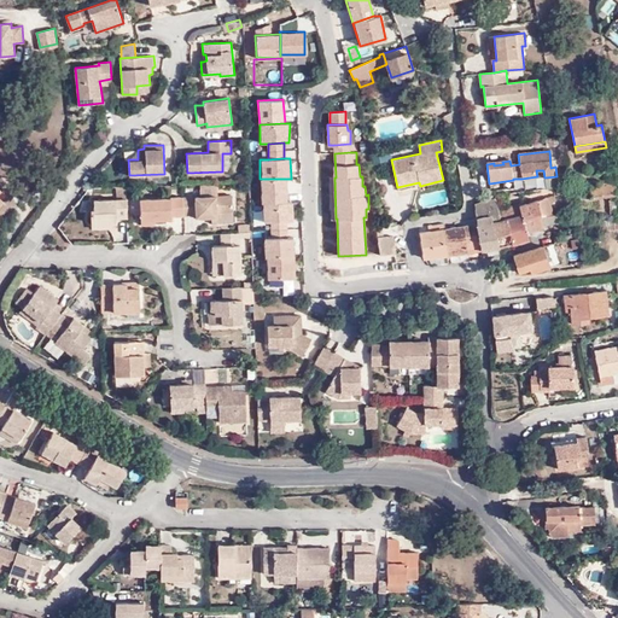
[(286,179),(260,179),(262,203),(287,202),(286,179)]
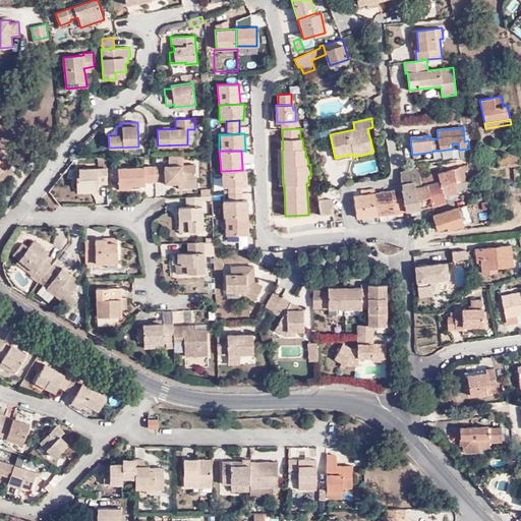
[(500,166),(520,161),(520,152),(497,156),(500,166)]
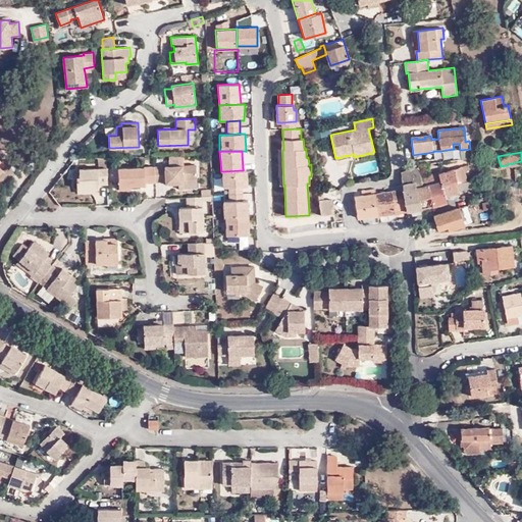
[(169,157),(169,166),(185,165),(184,156),(169,157)]
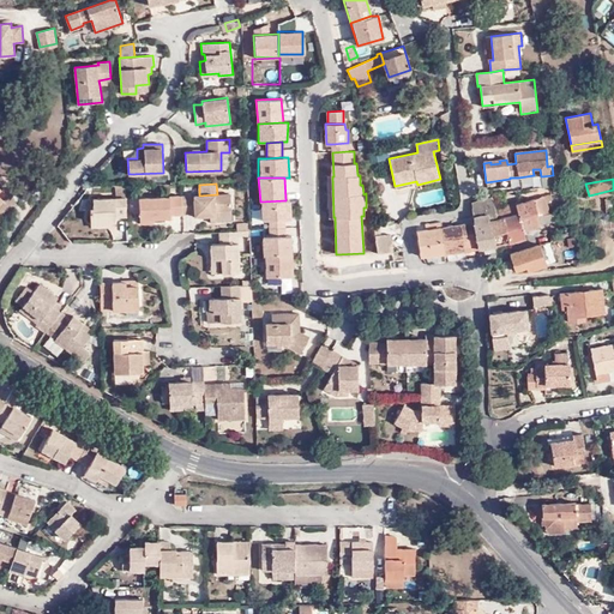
[(116,198),(94,199),(94,209),(90,209),(90,222),(115,221),(115,216),(127,216),(126,198),(126,186),(115,186),(116,198)]
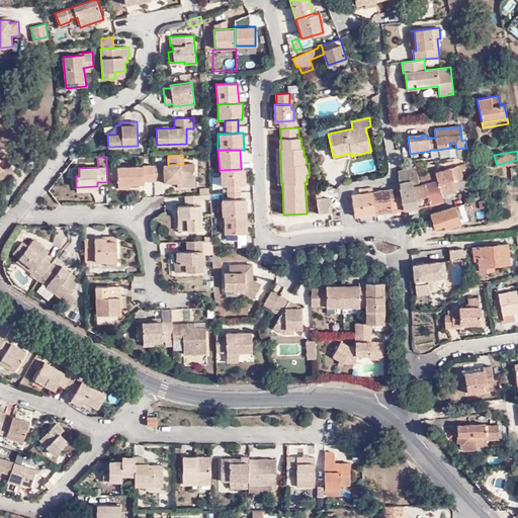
[(168,165),(154,165),(155,181),(164,180),(164,182),(177,182),(196,181),(195,164),(183,164),(168,165)]
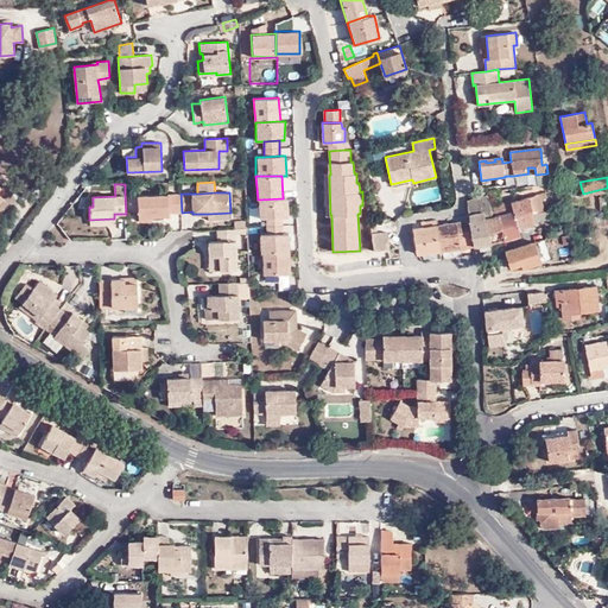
[(532,213),(544,211),(540,200),(545,197),(544,192),(530,198),(532,213)]
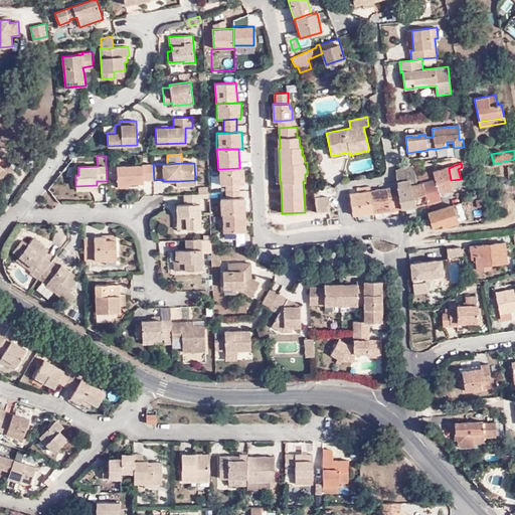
[(143,180),(154,180),(153,164),(117,166),(118,187),(132,187),(131,183),(131,179),(143,179),(143,180)]
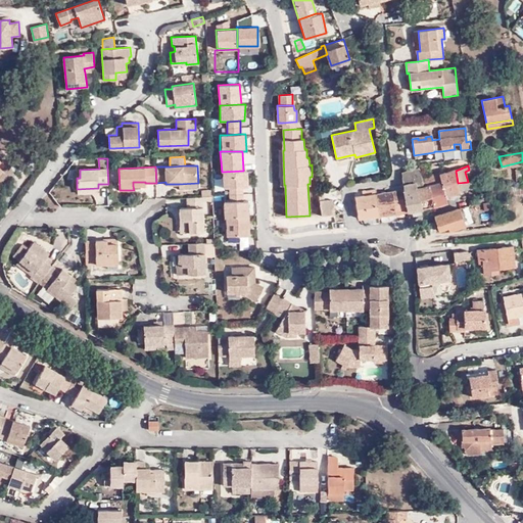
[(417,187),(424,186),(419,168),(401,173),(405,190),(408,211),(422,209),(417,187)]
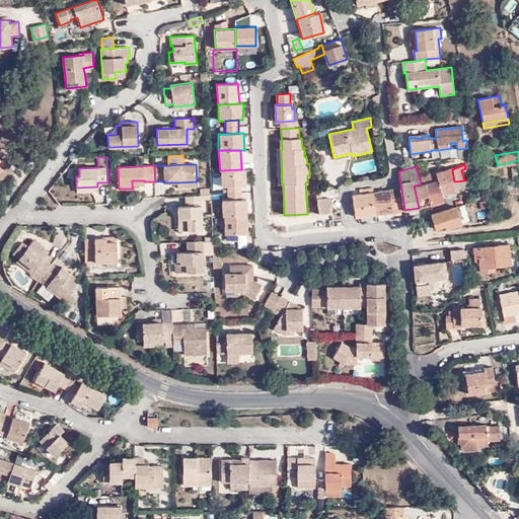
[(241,169),(220,170),(221,188),(227,187),(240,186),(245,187),(245,168),(241,169)]
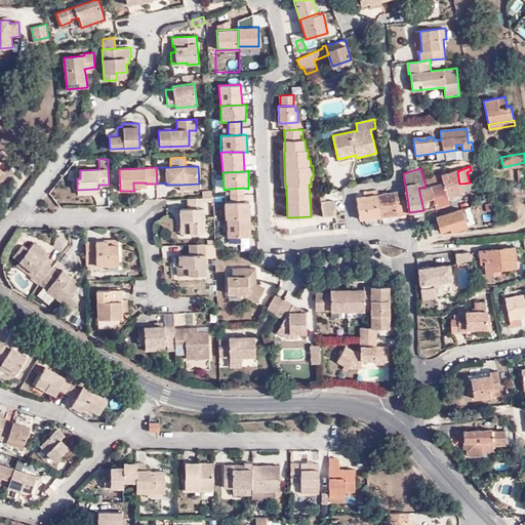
[(441,174),(443,183),(443,187),(445,188),(448,197),(461,193),(460,191),(459,184),(457,171),(441,174)]
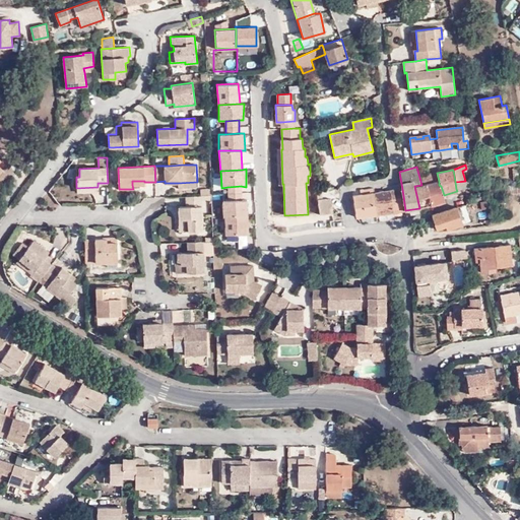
[(439,181),(428,183),(432,204),(446,201),(444,195),(441,186),(439,185),(439,181)]
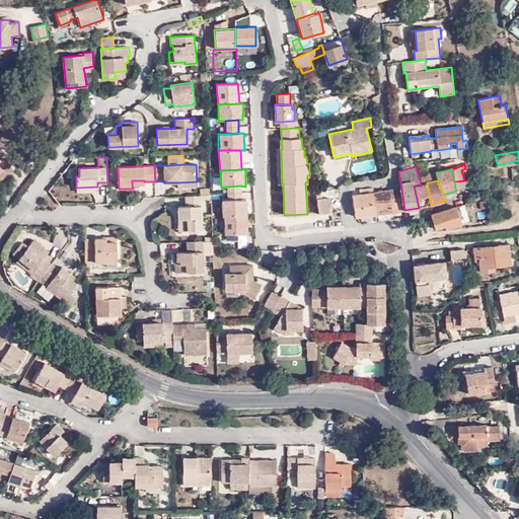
[(469,188),(468,180),(464,180),(454,181),(455,189),(469,188)]
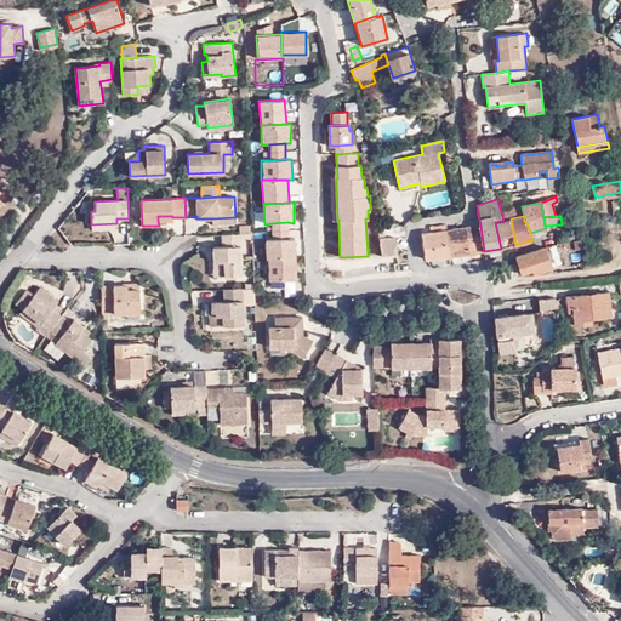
[(516,244),(511,218),(503,221),(495,222),(501,249),(516,244)]
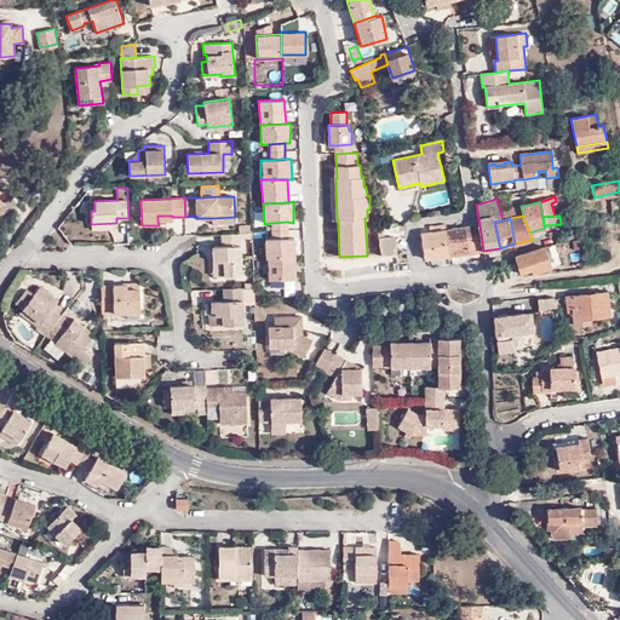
[(604,229),(603,220),(589,222),(590,230),(604,229)]
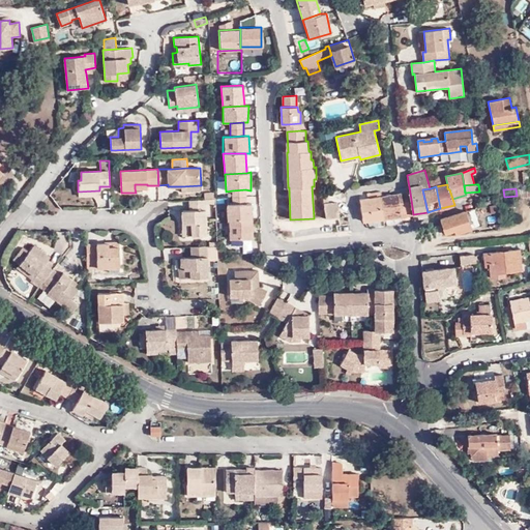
[(245,189),(232,190),(233,203),(246,203),(245,189)]
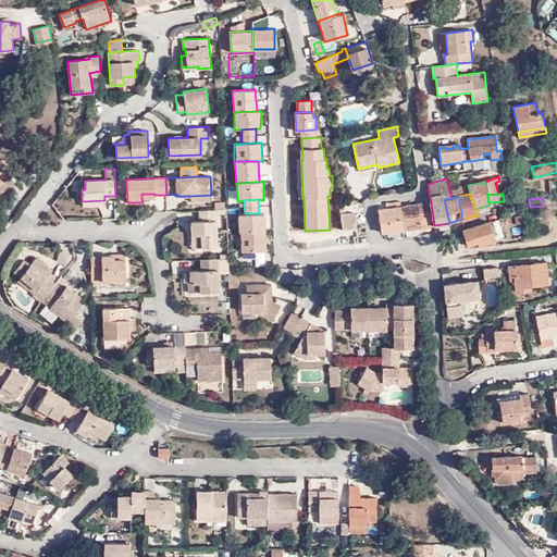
[(421,229),(434,225),(431,202),(401,207),(404,230),(421,229)]
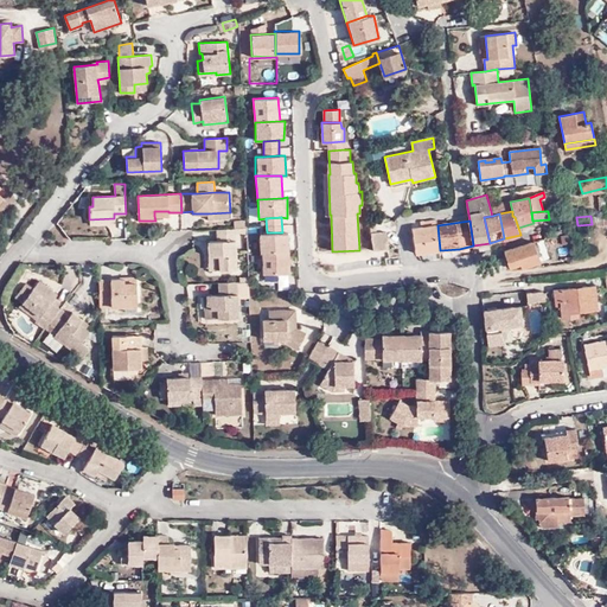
[(415,253),(440,250),(438,225),(421,227),(411,228),(415,253)]
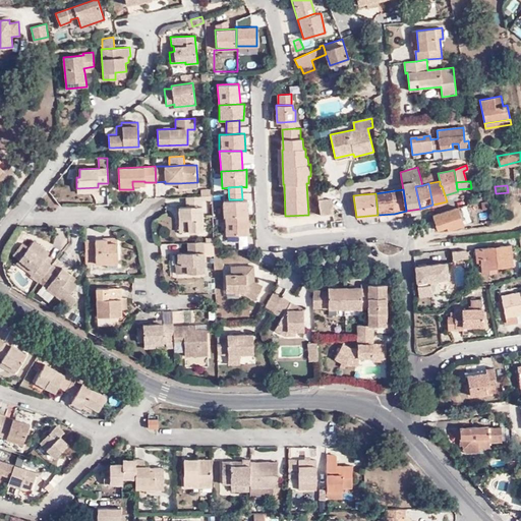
[(204,231),(203,195),(200,195),(186,196),(186,207),(178,207),(179,220),(185,219),(186,232),(204,231)]
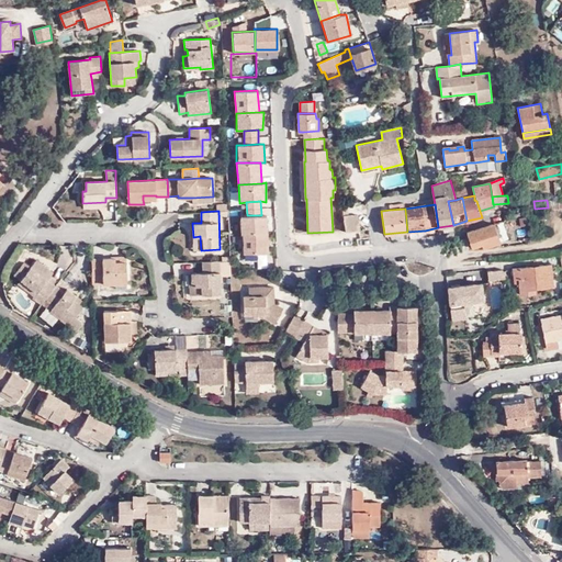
[(341,214),(343,229),(359,228),(357,213),(341,214)]
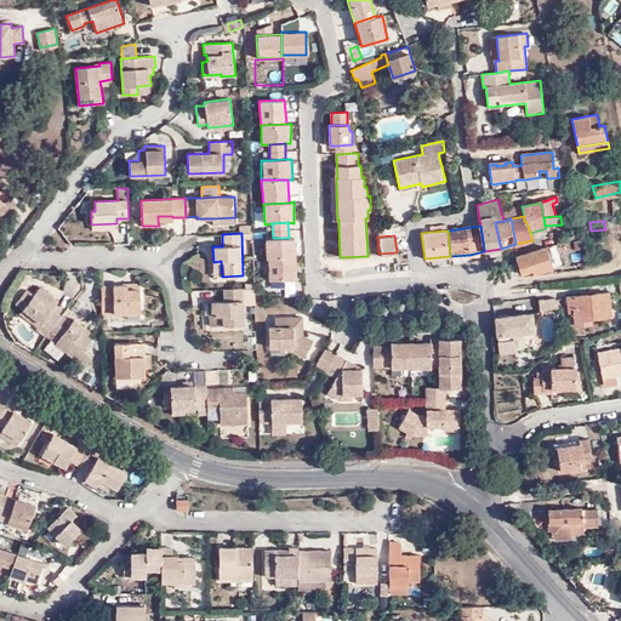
[(266,238),(267,280),(295,279),(295,238),(289,238),(273,238),(266,238)]
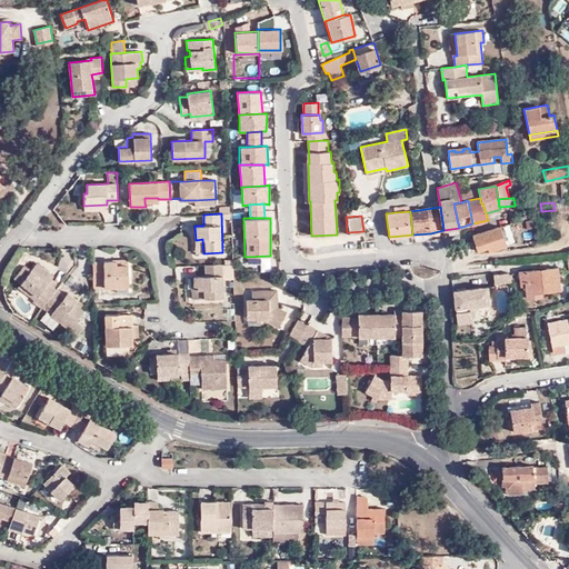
[(501,227),(472,235),(477,251),(488,248),(489,251),(507,246),(501,227)]
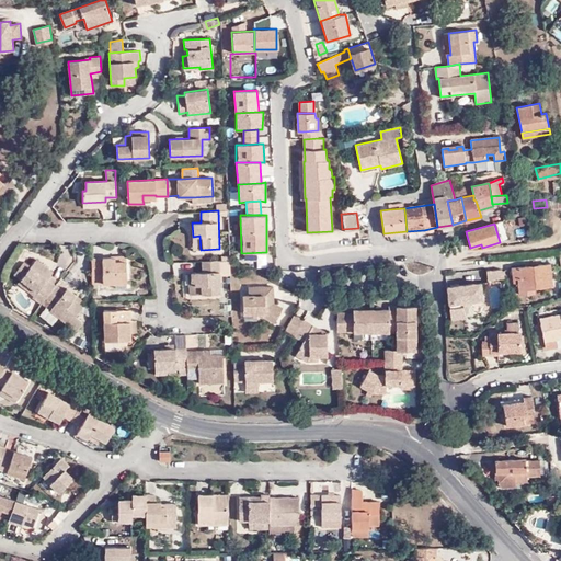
[(495,226),(499,239),(507,237),(504,224),(495,226)]
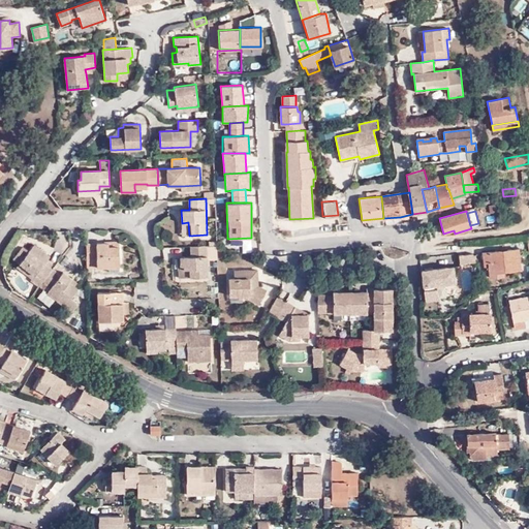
[(428,217),(427,212),(412,214),(413,220),(428,217)]
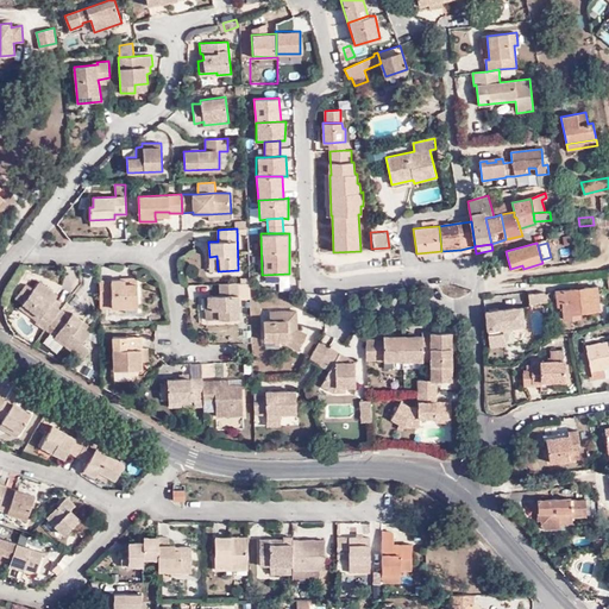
[(371,251),(372,259),(390,257),(389,249),(371,251)]
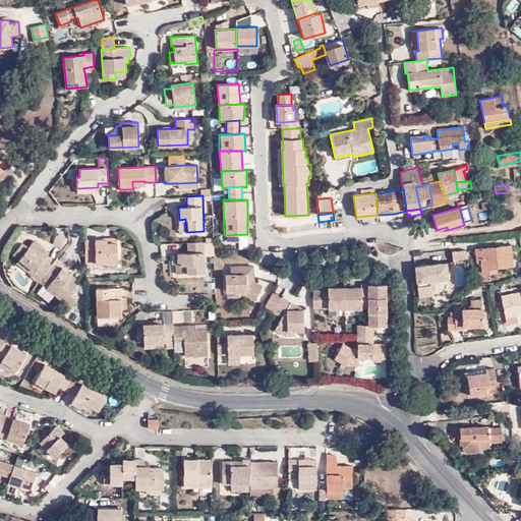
[(84,239),(85,264),(118,263),(118,242),(108,242),(107,239),(84,239)]
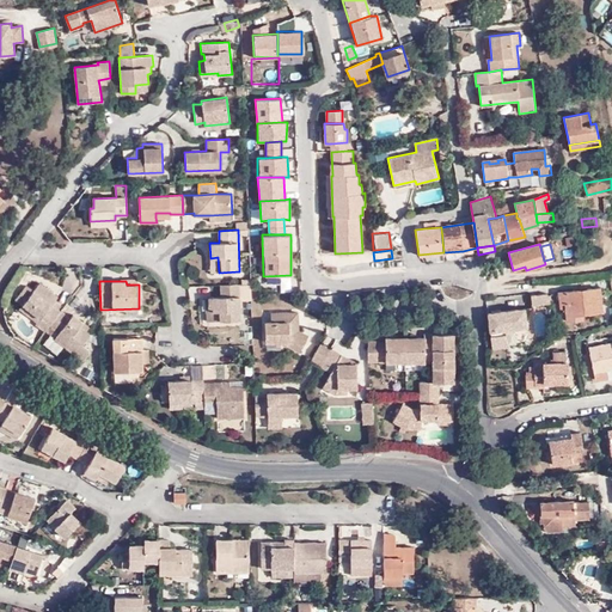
[(50,326),(62,311),(53,304),(48,300),(54,293),(40,282),(34,291),(25,285),(14,299),(23,305),(41,319),(38,322),(36,325),(46,332),(50,326)]
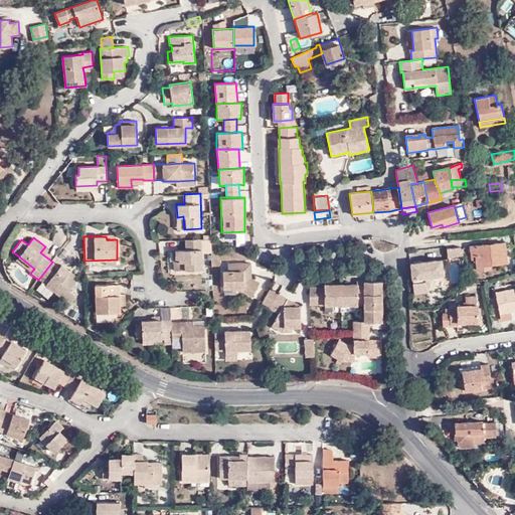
[(202,270),(201,238),(185,239),(185,249),(175,249),(176,259),(179,259),(179,263),(174,263),(174,271),(202,270)]
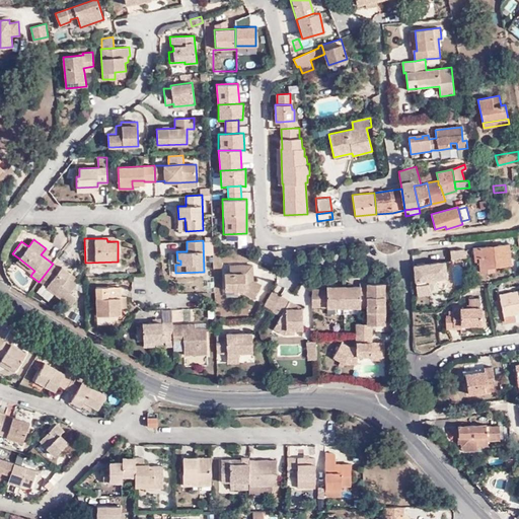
[(494,267),(511,265),(509,244),(474,247),(475,257),(479,256),(480,268),(494,267)]
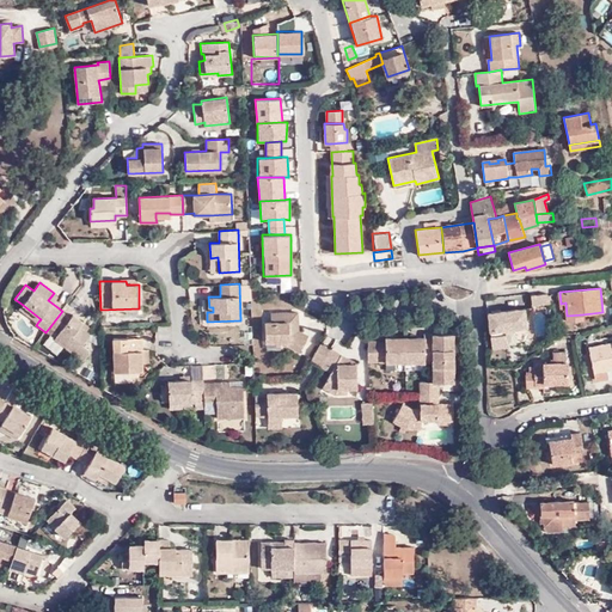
[(59,297),(54,293),(48,300),(53,304),(59,297)]
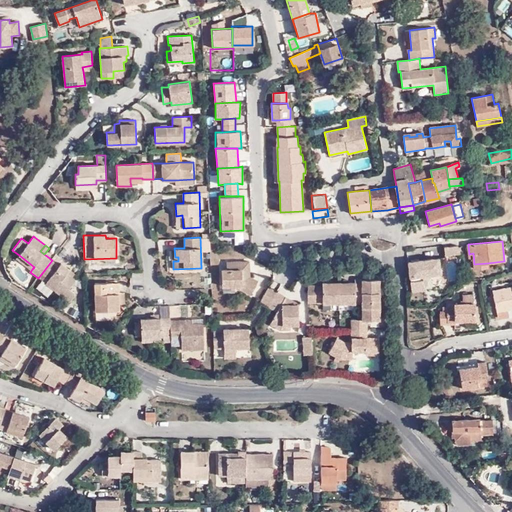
[(458,245),(444,247),(445,255),(458,254),(460,253),(459,247),(458,247),(458,245)]
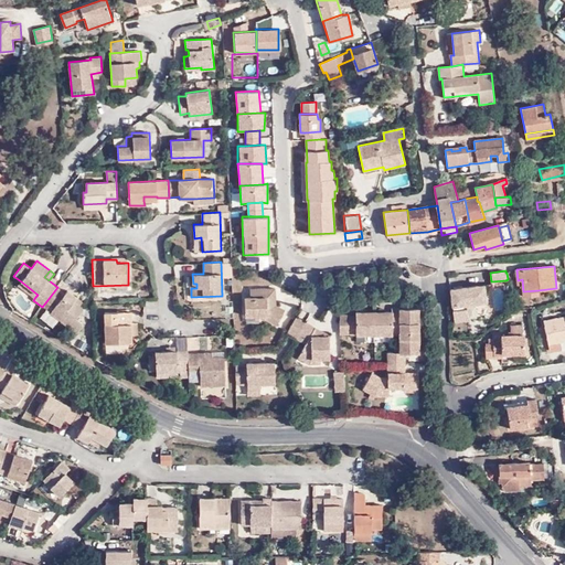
[(38,295),(21,281),(18,285),(35,297),(38,295)]
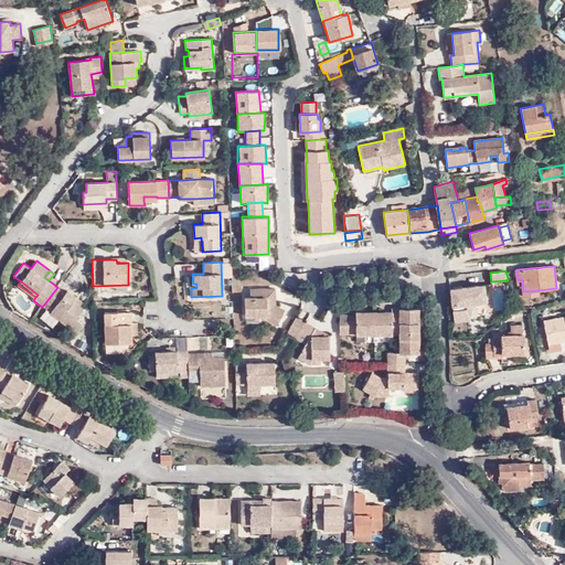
[(484,285),(450,289),(454,317),(455,321),(468,320),(467,305),(487,301),(484,285)]
